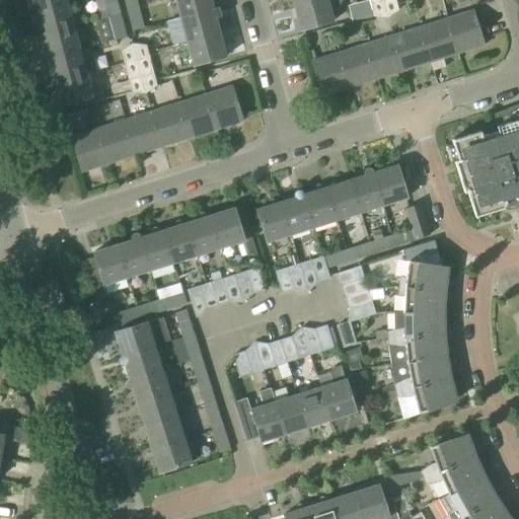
[(29,0),(33,11),(67,3),(66,0),(29,0)]
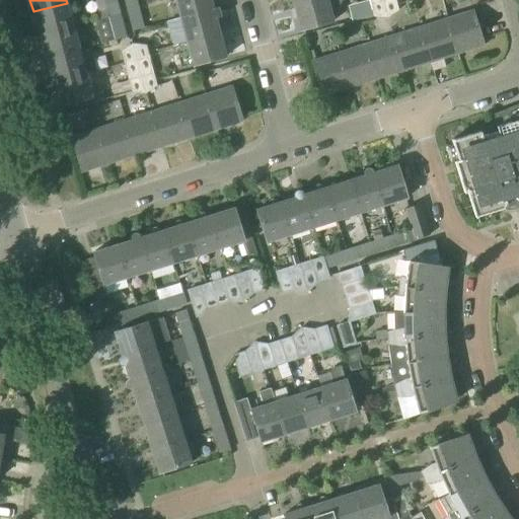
[(107,17),(120,13),(116,0),(93,0),(98,19),(107,16),(107,17)]
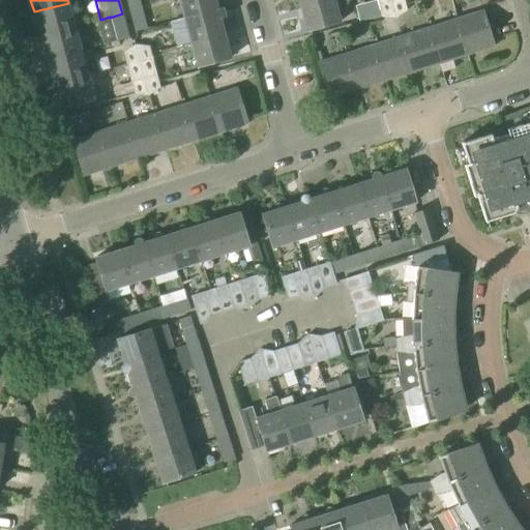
[(215,10),(215,9),(212,0),(176,0),(181,19),(215,10)]
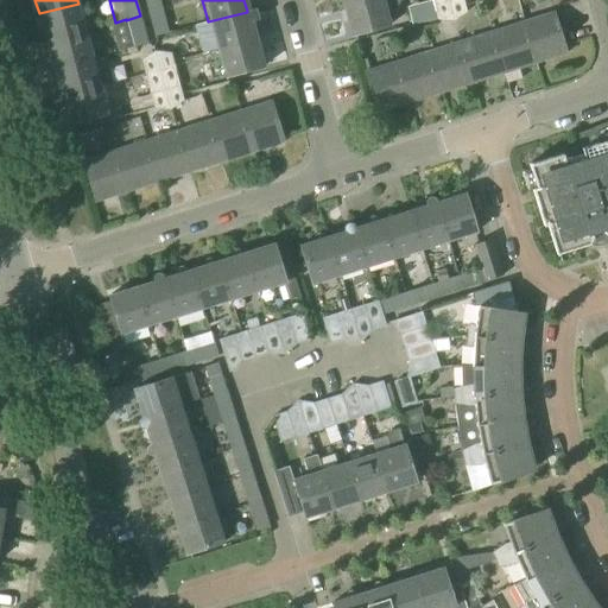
[(371,0),(342,7),(350,36),(388,26),(386,13),(394,11),(401,0),(400,0),(371,0)]
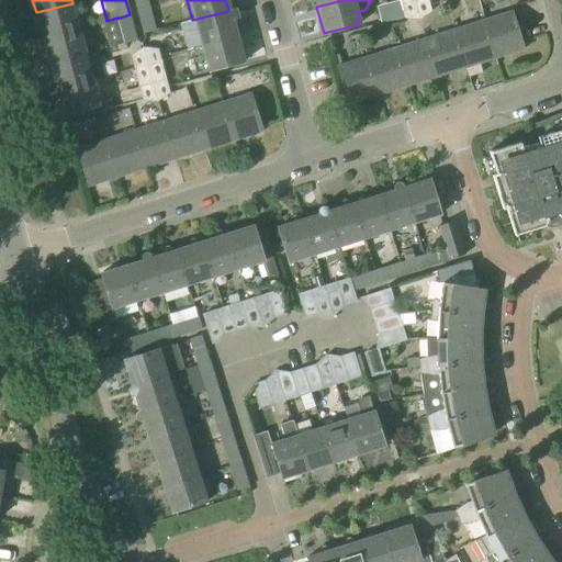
[(430,12),(427,0),(420,0),(413,2),(418,21),(430,12)]
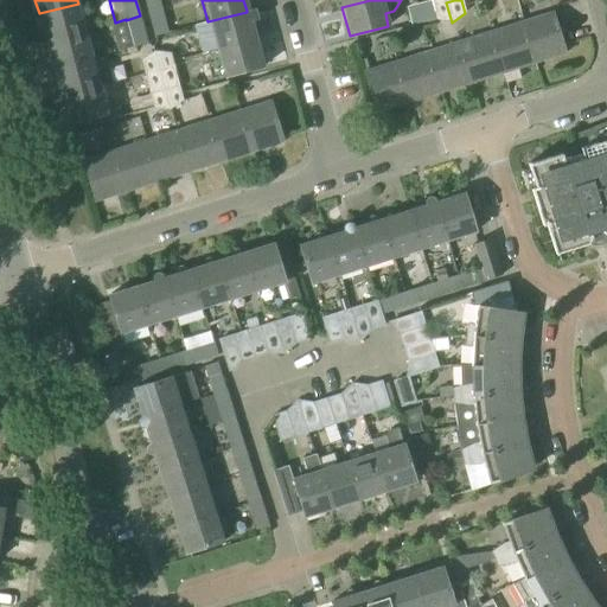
[(446,2),(432,6),(436,20),(452,23),(446,2)]
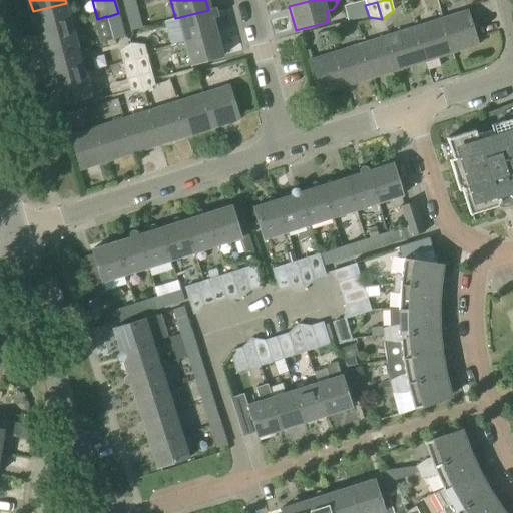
[(39,35),(72,26),(66,3),(33,11),(39,35)]
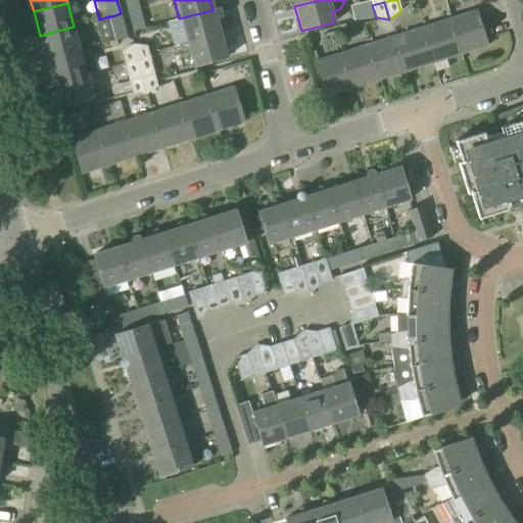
[(138,4),(126,7),(132,32),(145,29),(144,28),(141,12),(138,4)]
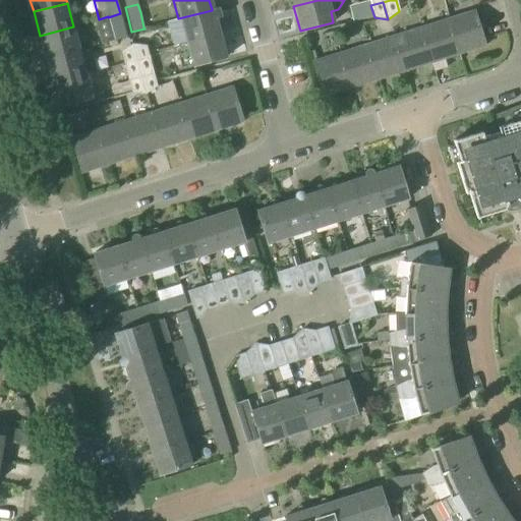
[(184,42),(218,34),(215,18),(221,17),(219,8),(212,9),(212,10),(178,18),(184,42)]
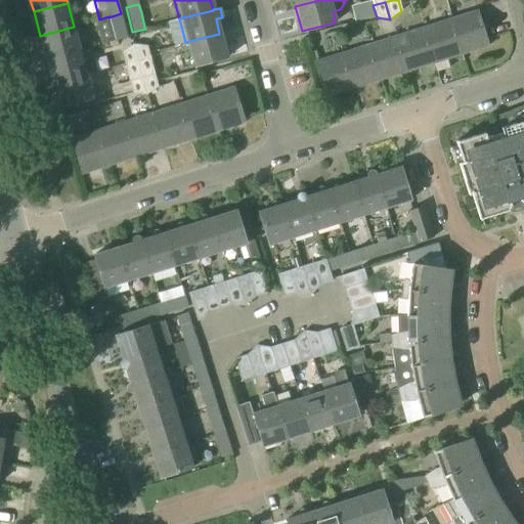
[(462,55),(489,46),(478,10),(450,19),(462,55)]
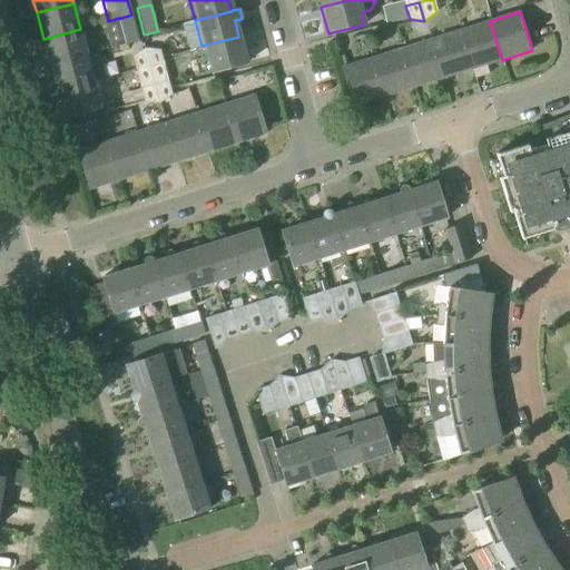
[(139,42),(131,15),(118,19),(125,46),(139,42)]
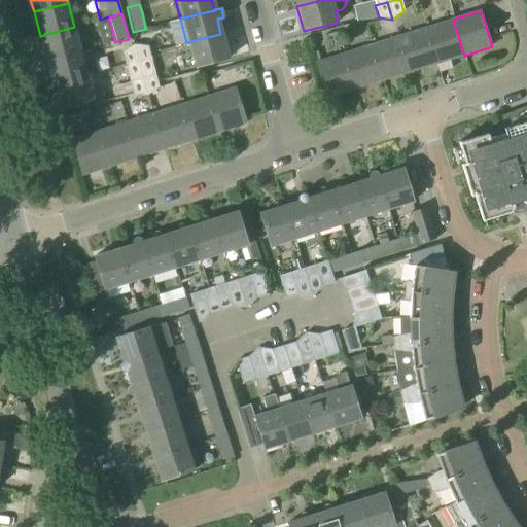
[(436,64),(464,56),(453,20),(425,28),(436,64)]
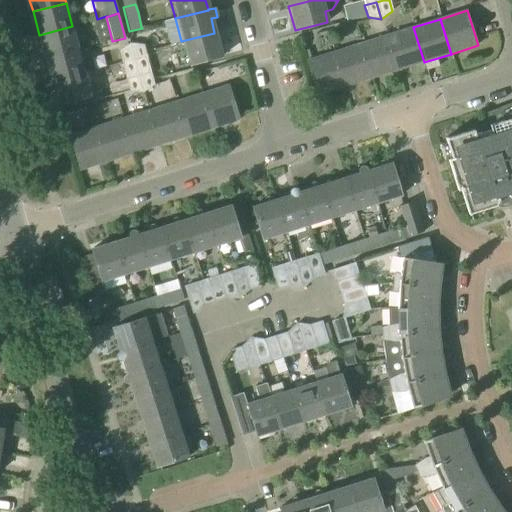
[(45,58),(79,49),(72,26),(39,35),(45,58)]
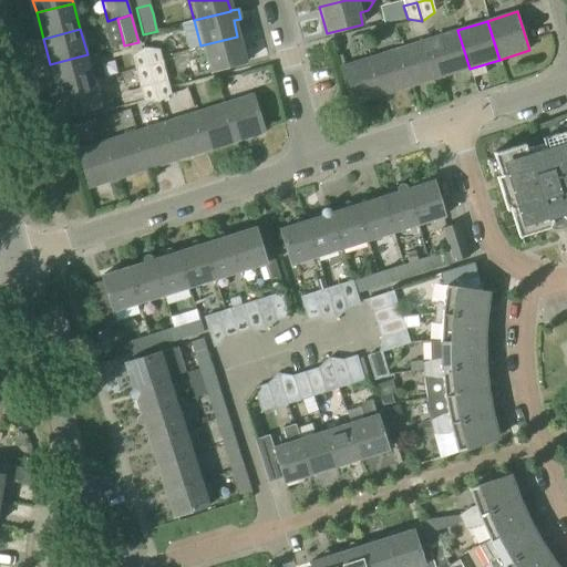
[(440,78),(470,69),(457,30),(428,40),(440,78)]
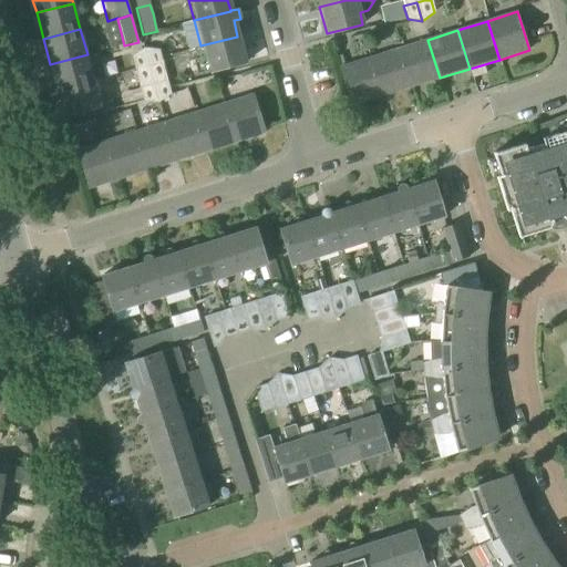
[(237,37),(200,45),(208,72),(245,63),(237,37)]
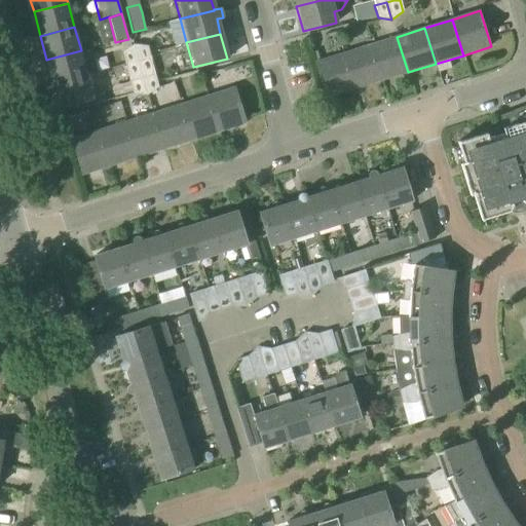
[(380,81),(408,72),(397,37),(370,45),(380,81)]
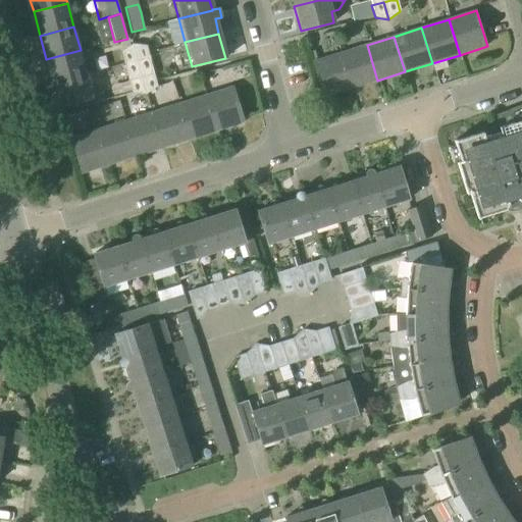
[(123,63),(137,60),(132,44),(120,52),(123,63)]
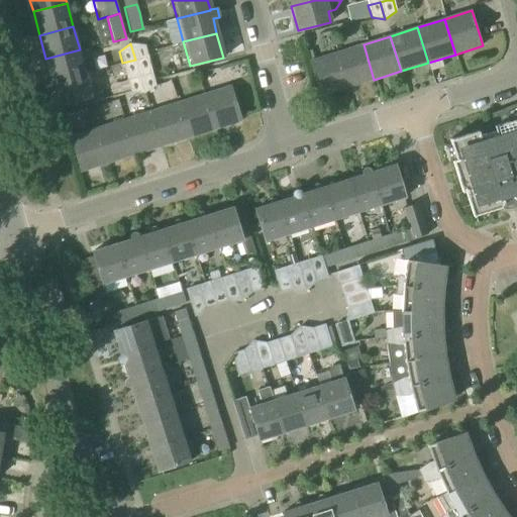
[(143,45),(130,43),(135,60),(147,57),(146,50),(144,45),(143,45)]
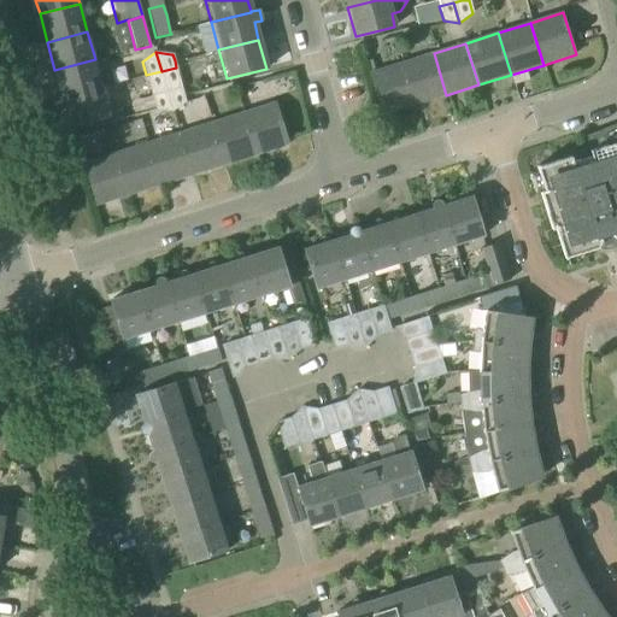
[(415,105),(446,95),(434,53),(401,64),(415,105)]
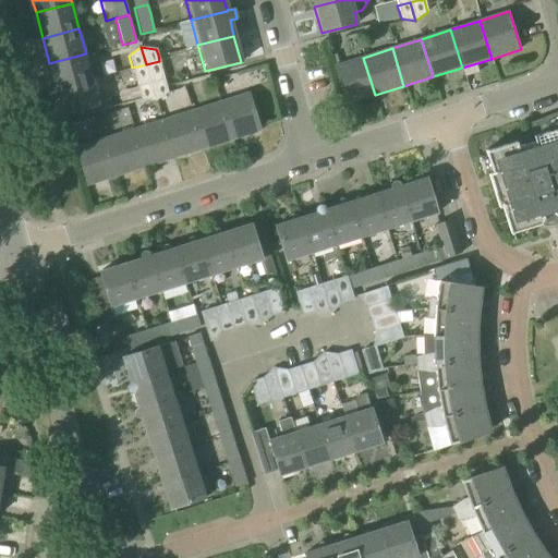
[(57,88),(93,79),(86,53),(49,63),(43,64),(45,75),(52,73),(57,88)]
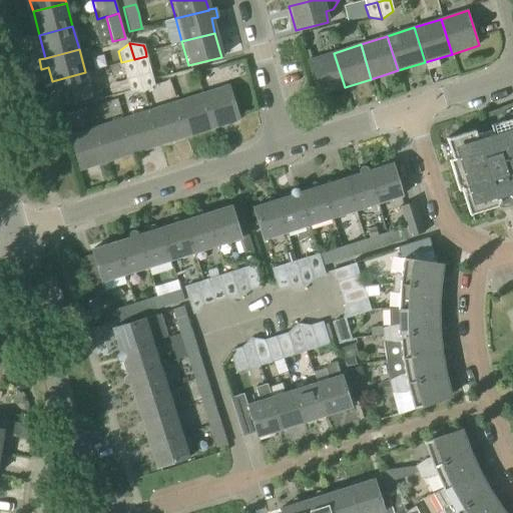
[(317,96),(345,87),(334,53),(306,61),(317,96)]
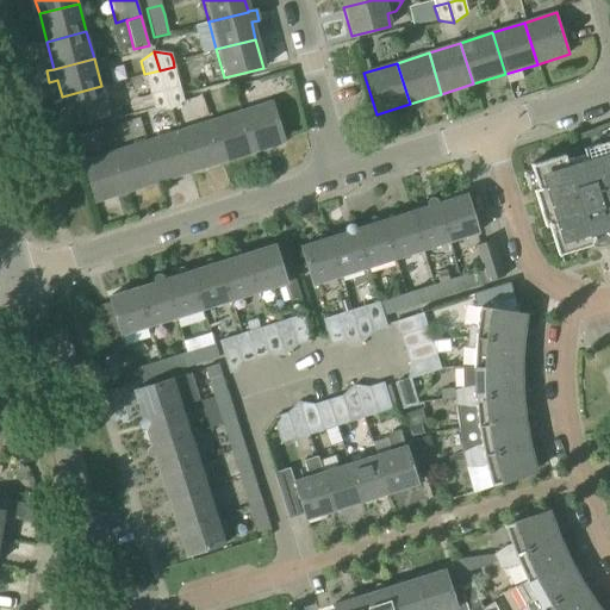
[(165,89),(179,86),(174,67),(160,70),(165,89)]
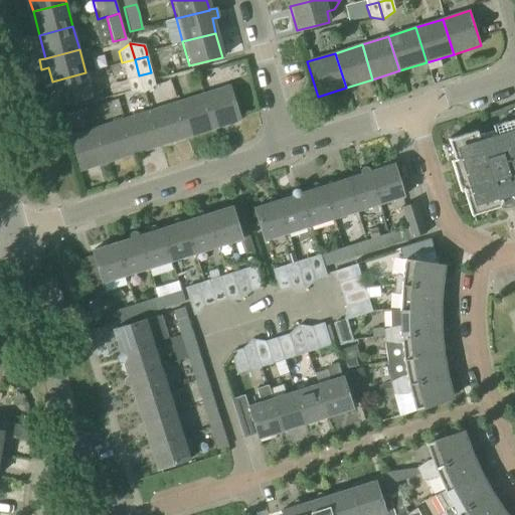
[(126,78),(139,75),(135,59),(122,62),(126,78)]
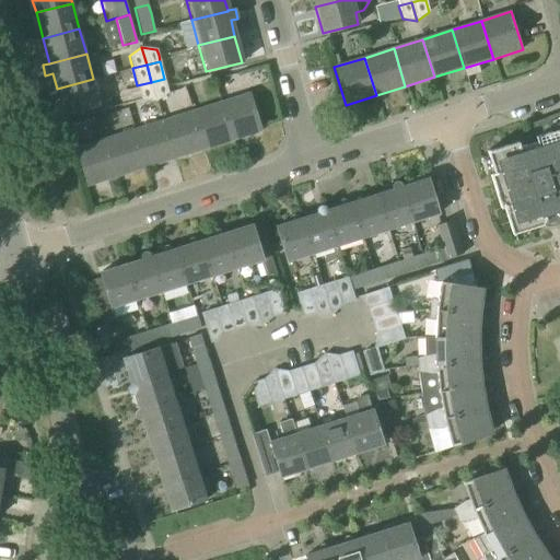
[(93,79),(57,89),(60,104),(54,106),(56,116),(63,115),(100,105),(93,79)]
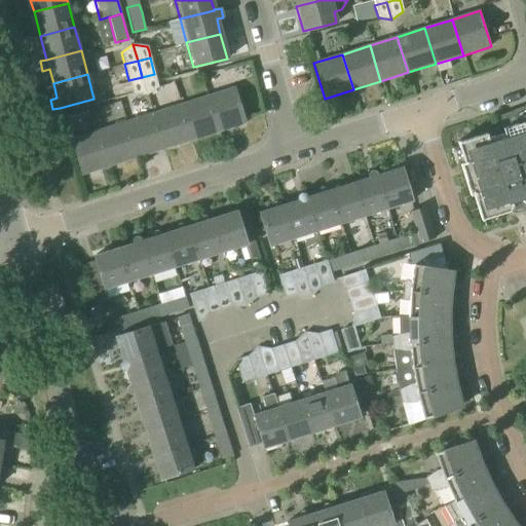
[(158,87),(154,74),(142,77),(147,96),(158,87)]
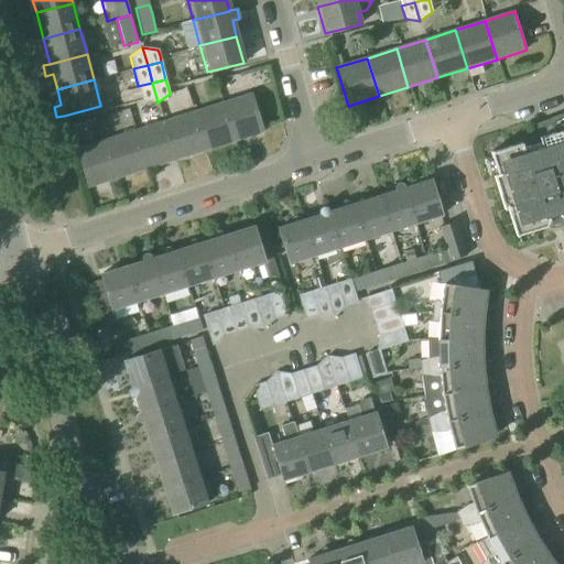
[(152,83),(138,86),(142,101),(158,102),(152,83)]
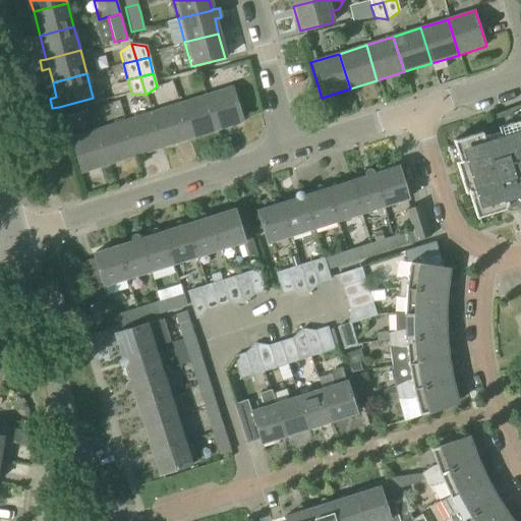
[(215,131),(243,123),(232,88),(205,96),(215,131)]
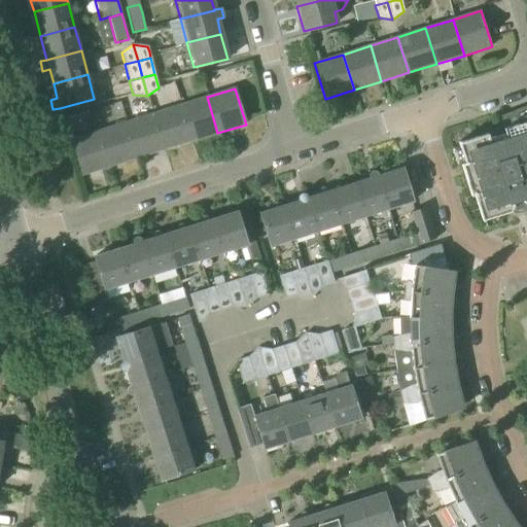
[(190,142),(217,133),(207,97),(179,106),(190,142)]
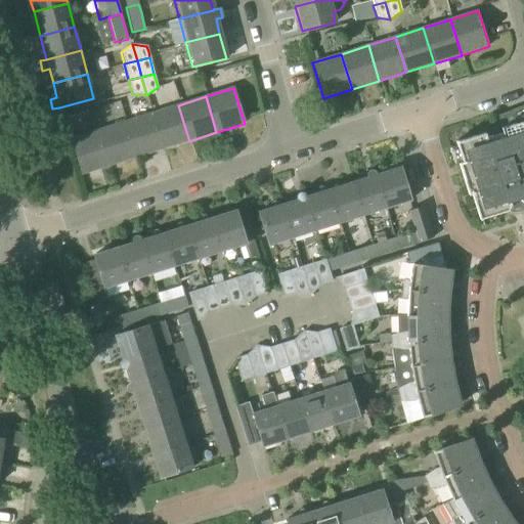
[(523,104),(496,116),(496,118),(497,118),(503,133),(486,138),(484,133),(457,141),(455,141),(462,162),(459,163),(468,194),(471,193),(479,220),(481,219),(481,218),(507,210),(509,207),(513,209),(521,207),(523,203),(523,104)]
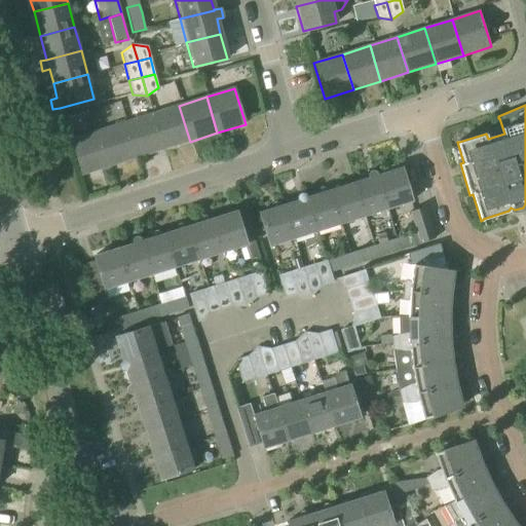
[(163,150),(190,142),(179,106),(152,114),(163,150)]
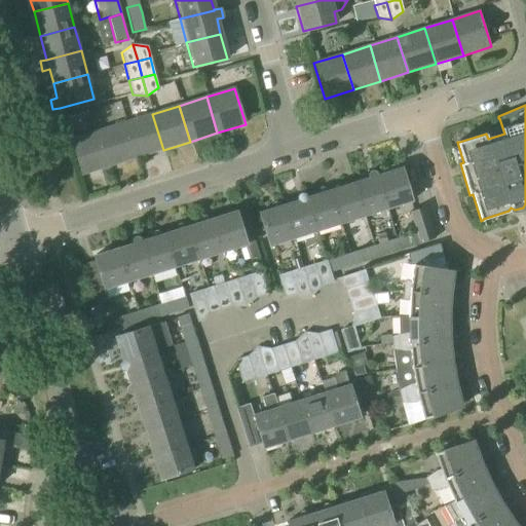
[(136,158),(163,150),(152,114),(124,122),(136,158)]
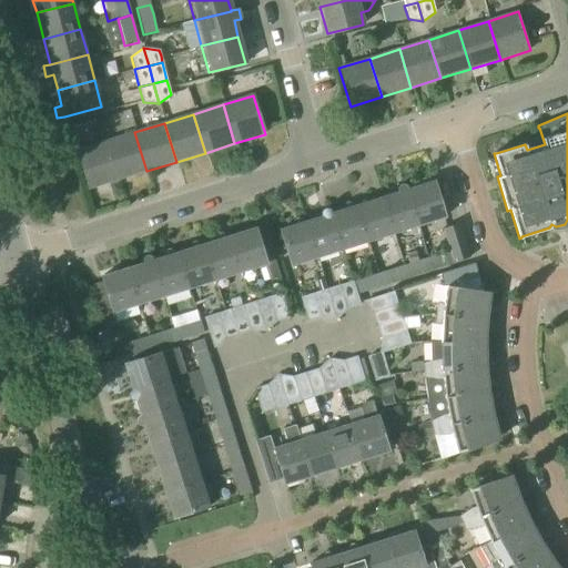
[(118,180),(146,171),(134,132),(105,141),(118,180)]
